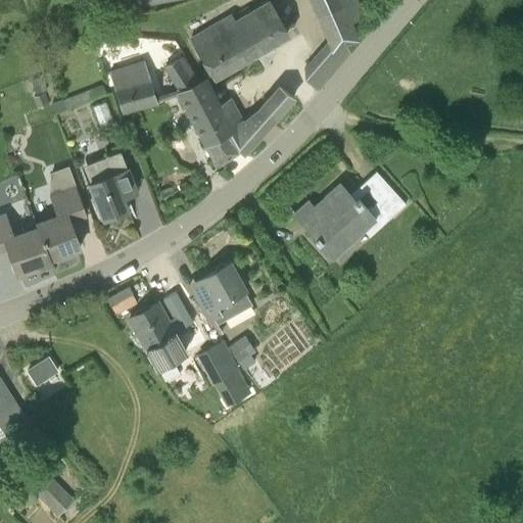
[(181,0),(122,0),(124,10),(181,0)]
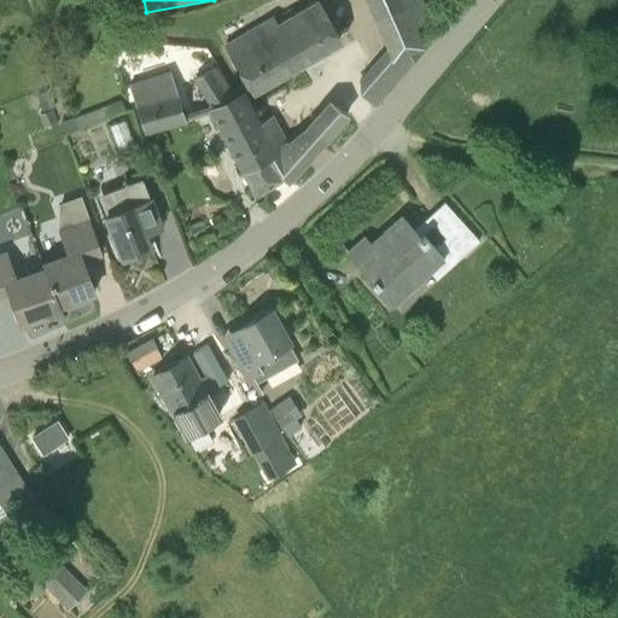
[(415,29),(430,24),(418,0),(369,0),(390,46),(359,82),(359,93),(372,104),(410,58),(408,51),(421,45),(415,29)]
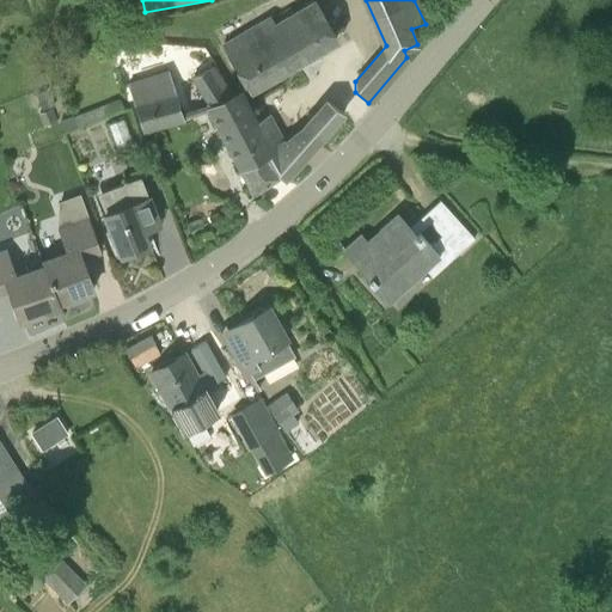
[(249,90),(336,38),(314,1),(277,24),(273,17),(224,46),(249,90)]
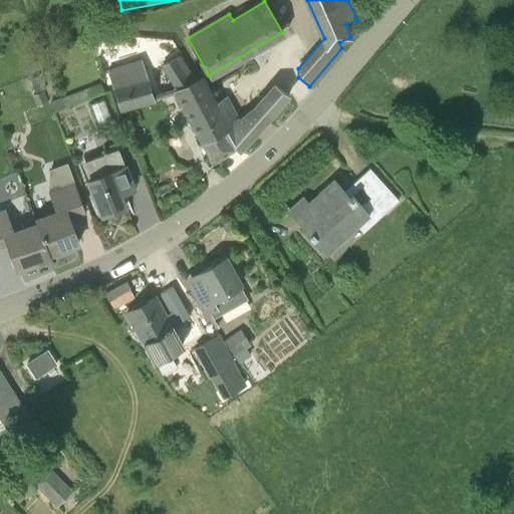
[(165,60),(176,82),(196,72),(185,50),(165,60)]
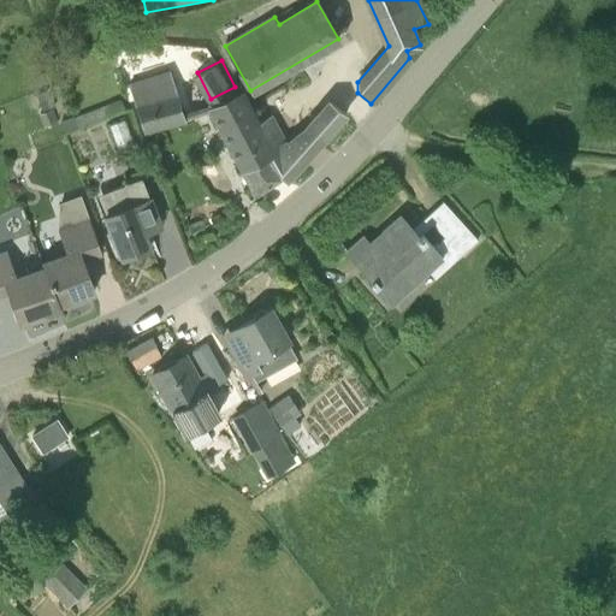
[(187,123),(170,71),(129,83),(144,135),(187,123)]
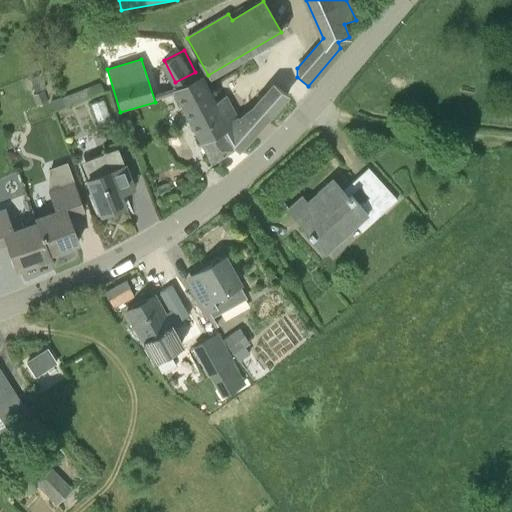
[(212,160),(232,147),(223,129),(226,128),(238,121),(225,97),(213,104),(198,78),(194,80),(174,91),(212,160)]
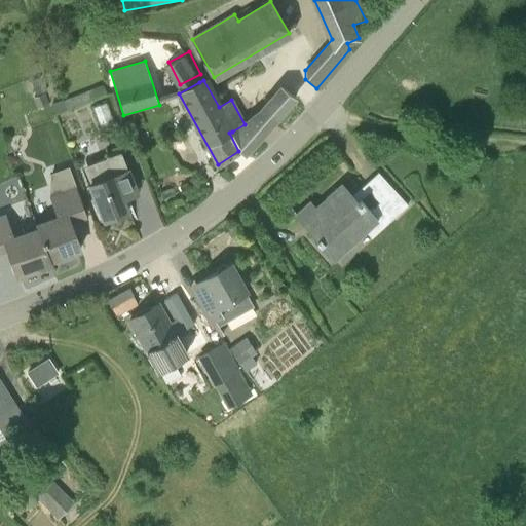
[(64,100),(67,109),(106,96),(103,85),(79,94),(64,100)]
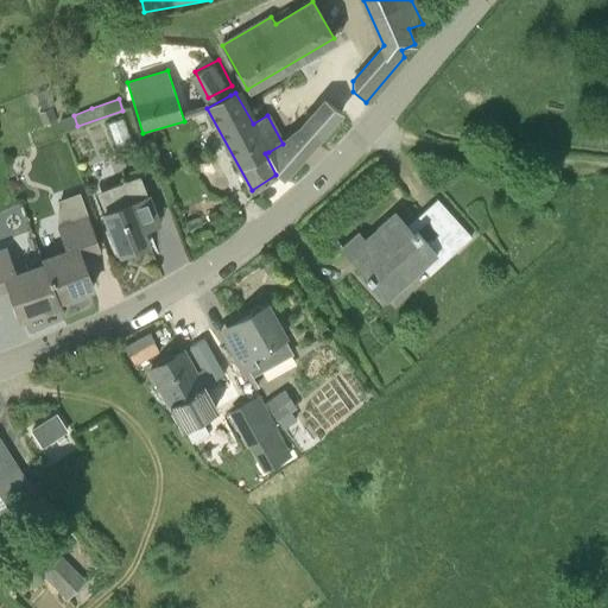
[(280,177),(296,164),(303,158),(317,141),(341,114),(342,113),(325,100),(301,128),(287,140),(283,144),(268,152),(272,158),(270,159),(277,173),(280,177)]
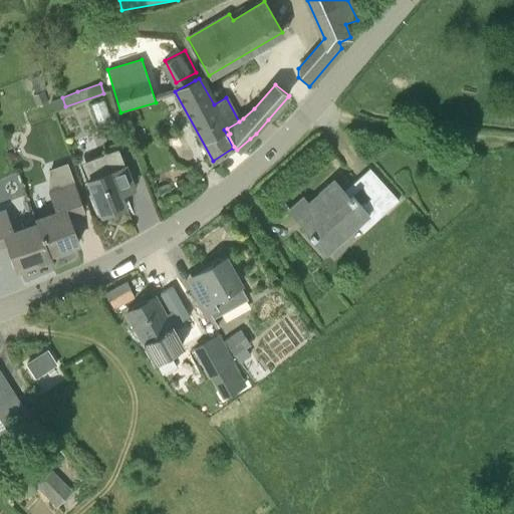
[(133,183),(125,165),(117,148),(78,164),(85,179),(93,197),(100,215),(125,205),(118,189),(133,183)]
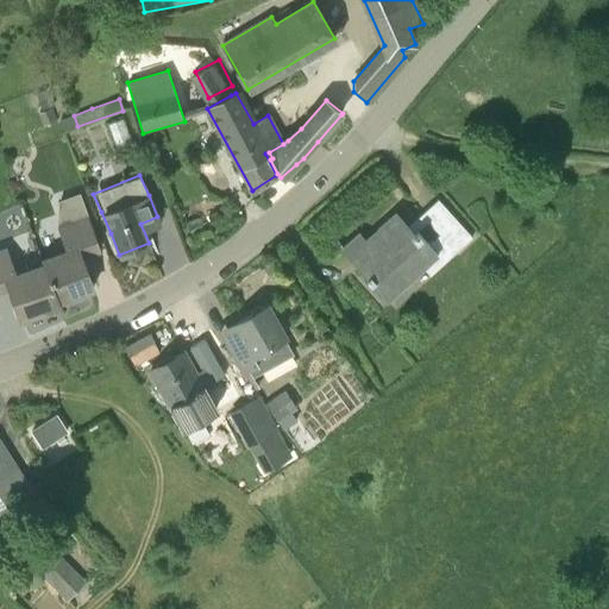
[(429,276),(472,237),(438,199),(437,200),(443,207),(427,221),(440,236),(426,249),(395,214),(366,240),(375,250),(357,265),(368,275),(365,278),(387,300),(422,269),(429,276)]
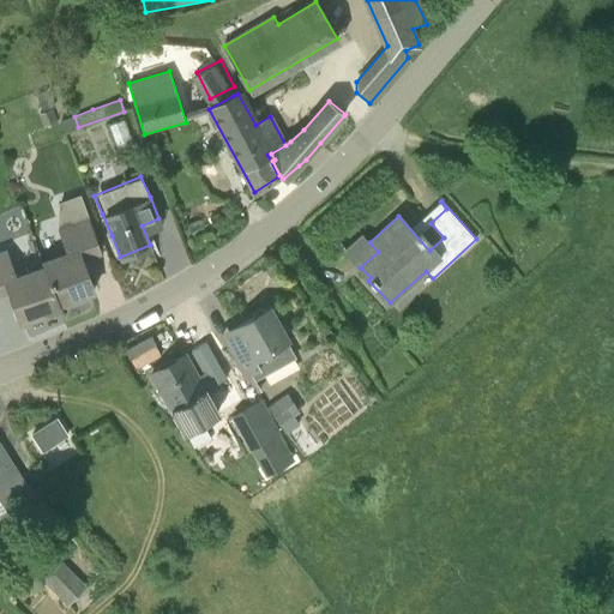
[(85,268),(83,260),(98,253),(86,215),(55,226),(65,252),(41,259),(58,304),(94,290),(85,268)]
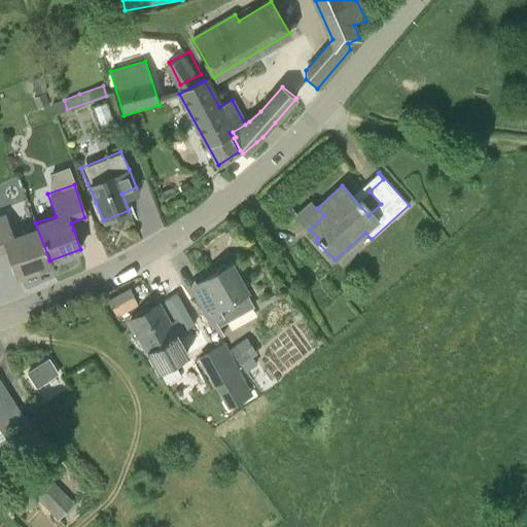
[(187,184),(180,188),(183,195),(190,190),(187,184)]
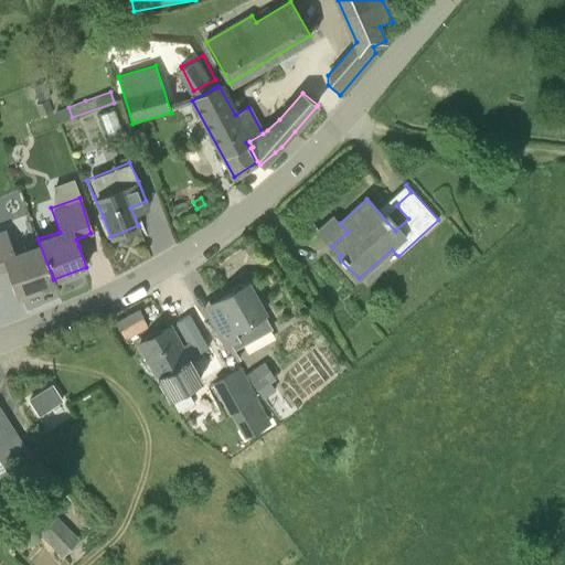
[(53,279),(38,238),(36,240),(38,243),(12,253),(6,228),(0,230),(0,273),(9,269),(11,276),(19,297),(54,284),(53,279)]
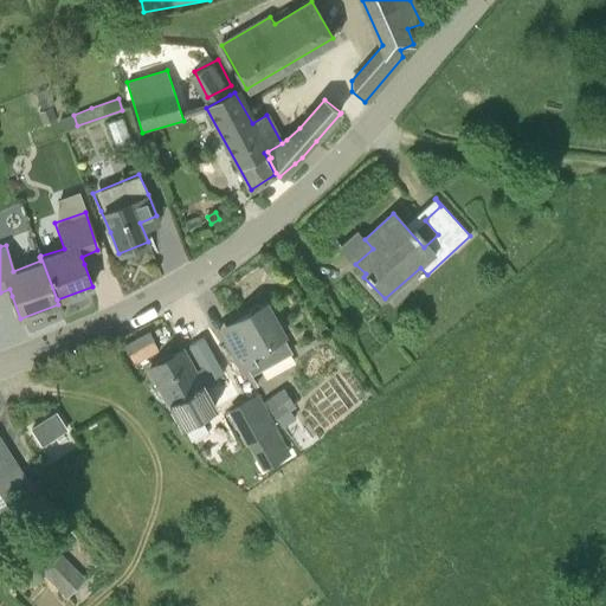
[(284,337),(277,324),(265,304),(232,323),(238,335),(226,341),(226,340),(224,341),(236,361),(242,373),(257,363),(252,355),(284,337)]
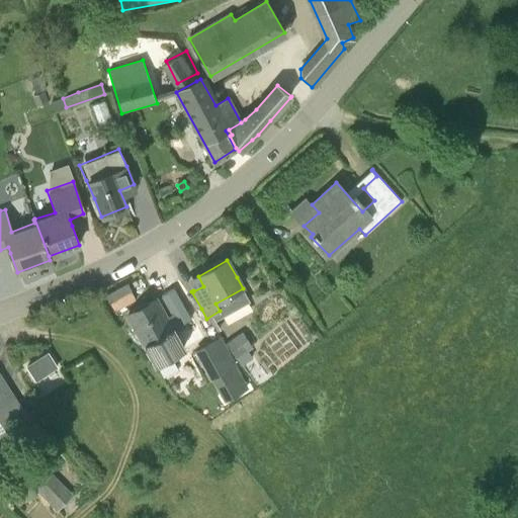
[(169,271),(157,279),(176,307),(188,298),(169,271)]
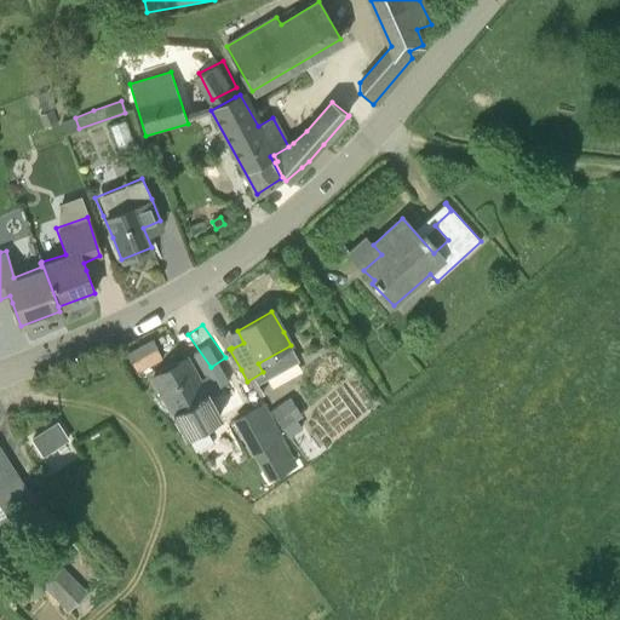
[(131,348),(139,368),(166,357),(158,337),(131,348)]
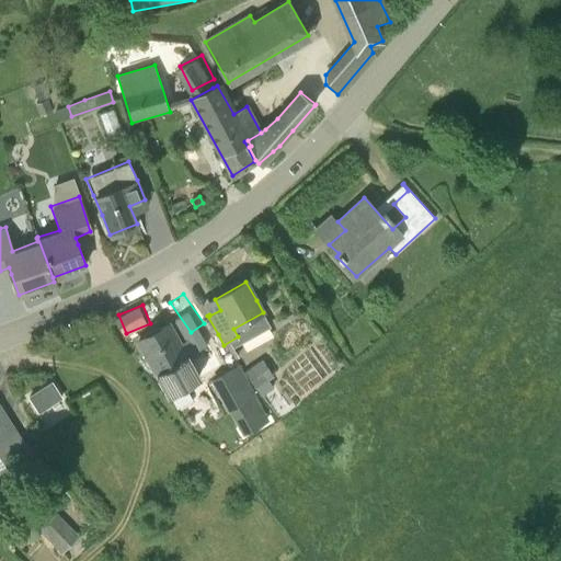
[(156,377),(192,354),(185,343),(181,346),(169,324),(138,342),(148,361),(156,377)]
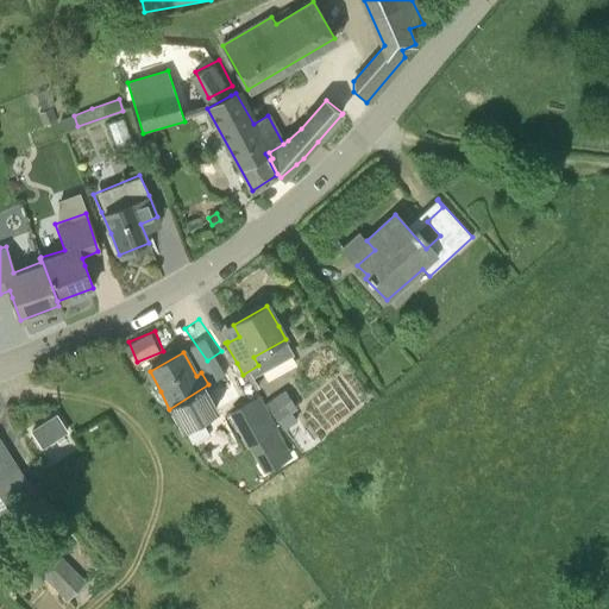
[(289,410),(277,394),(270,399),(263,403),(275,421),(276,420),(281,416),(289,410)]
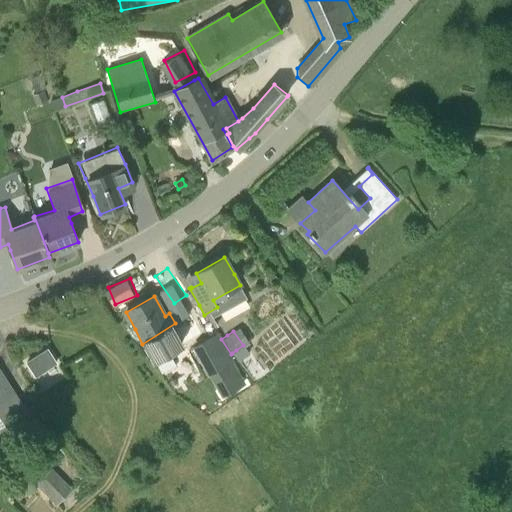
[(217,334),(194,347),(219,393),(242,380),(217,334)]
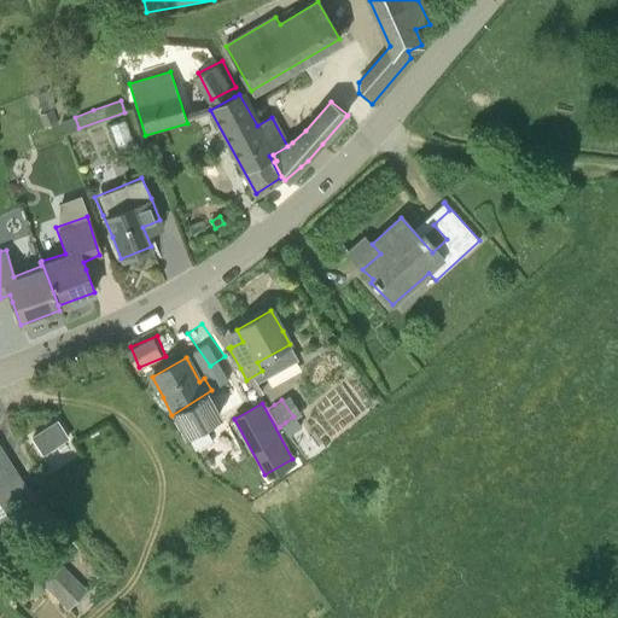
[(57,420),(31,437),(44,455),(69,439),(57,420)]
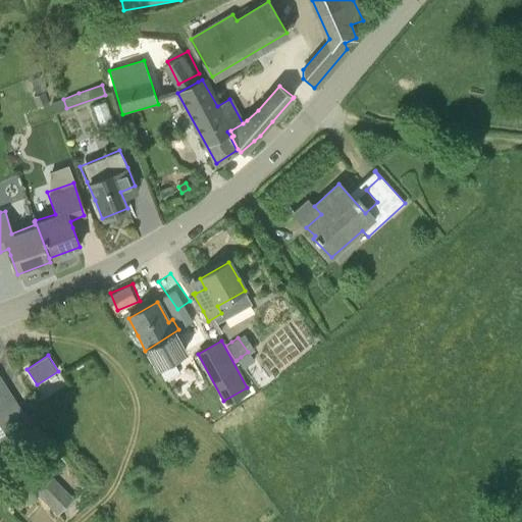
[(24,417),(4,389),(0,383),(0,419),(7,429),(24,417)]
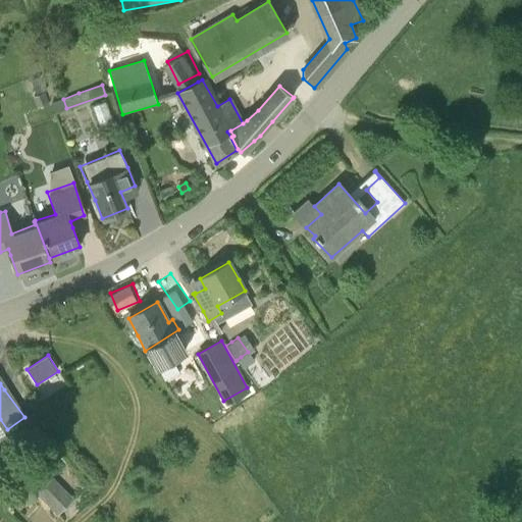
[(37,494),(53,511),(69,496),(53,479),(37,494)]
